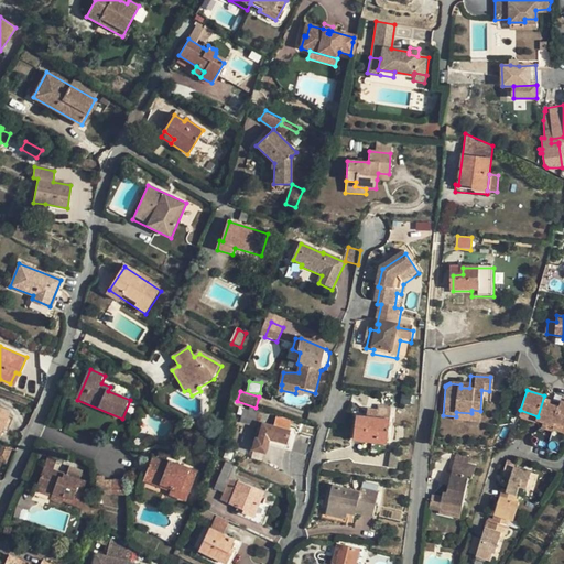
[(559,409),(553,424),(563,426),(563,403),(561,402),(559,409)]
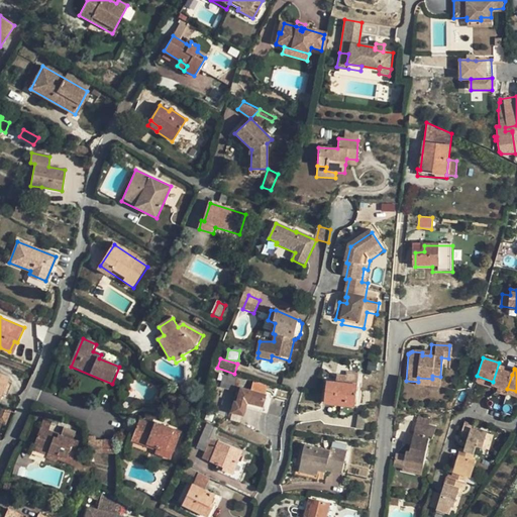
[(497,370),(492,385),(507,391),(507,389),(512,375),(497,370)]
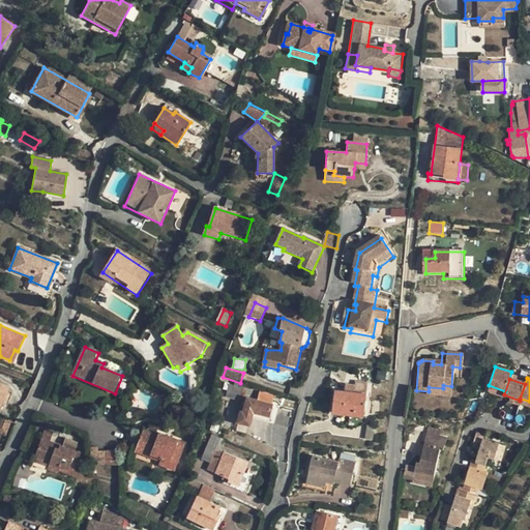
[(336,392),(334,415),(365,418),(369,385),(357,384),(356,387),(347,386),(347,393),(336,392)]
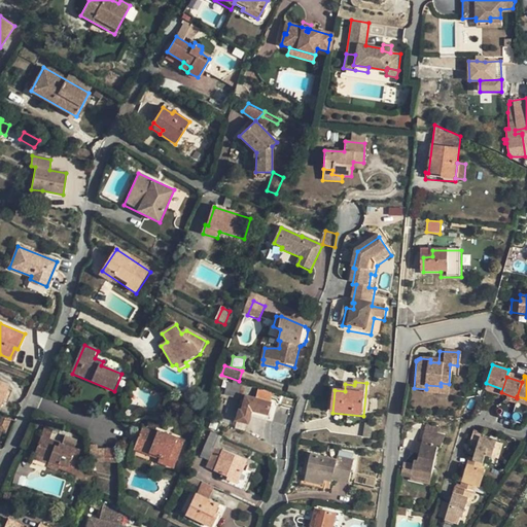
[(426,385),(426,392),(448,394),(449,384),(441,383),(441,386),(426,385)]
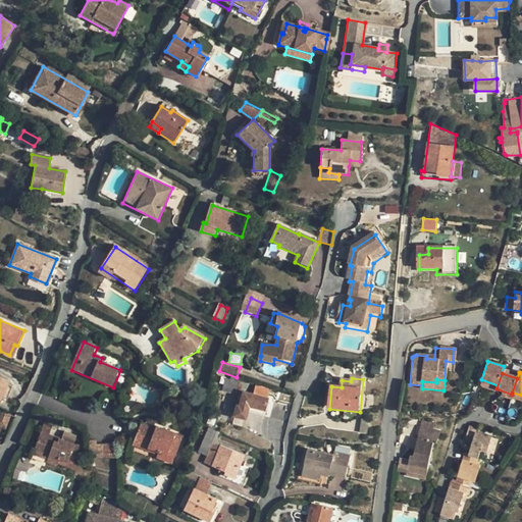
[(496,390),(498,385),(481,379),(479,385),(496,390)]
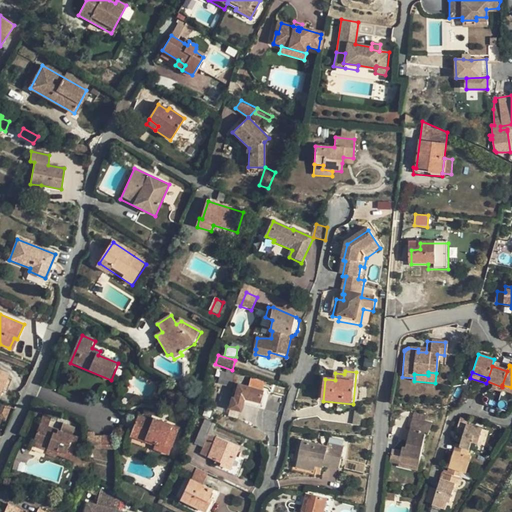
[(233,399),(230,409),(241,412),(245,400),(260,405),(266,384),(252,380),(250,388),(240,385),(238,391),(235,390),(234,393),(237,394),(236,400),(233,399)]
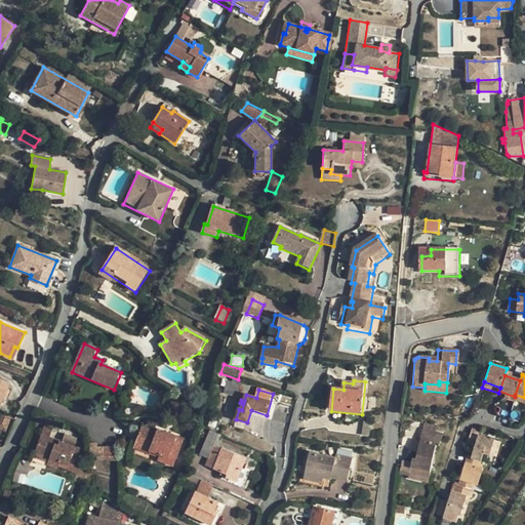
[(515,397),(499,391),(497,397),(513,402),(514,401),(515,397)]
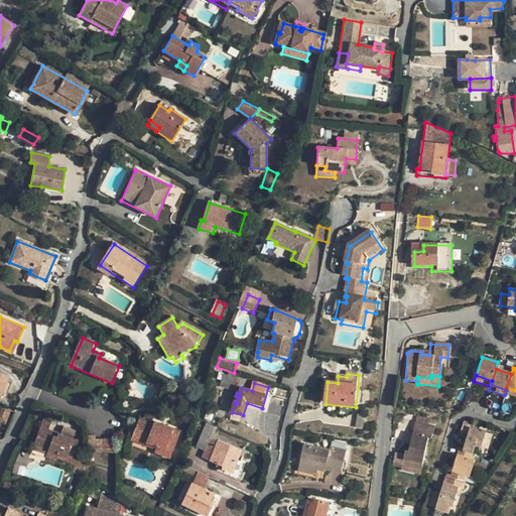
[(515,397),(515,390),(506,388),(506,390),(505,394),(515,397)]
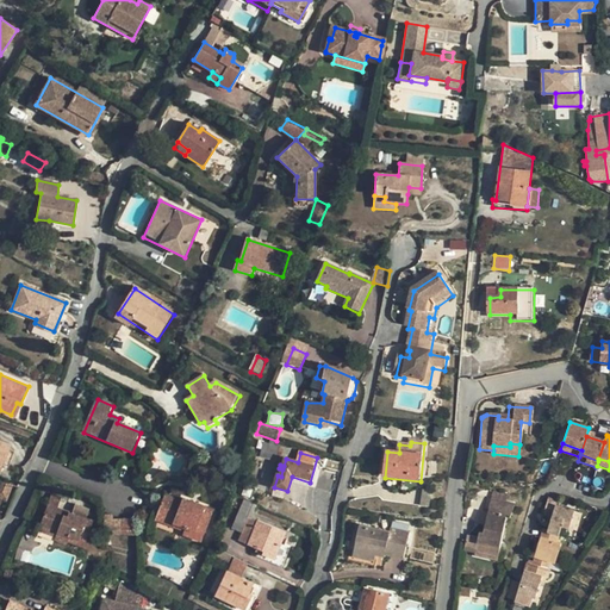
[(0,480),(0,498),(7,500),(13,485),(0,480)]
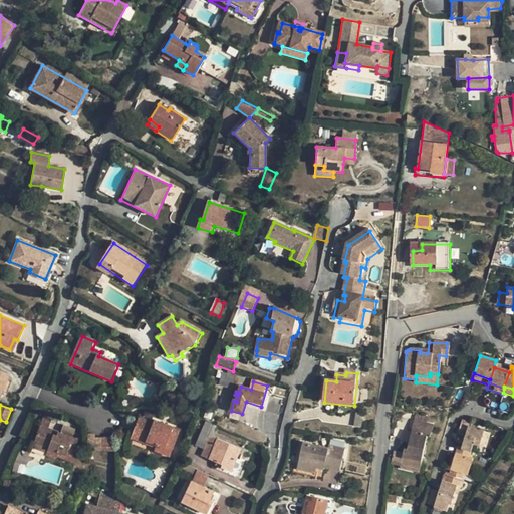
[(357,414),(356,427),(363,428),(364,415),(357,414)]
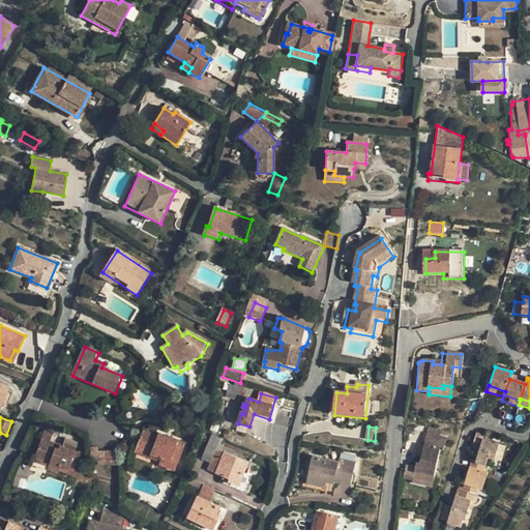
[(412,480),(412,483),(432,488),(439,451),(442,451),(445,439),(438,437),(439,431),(427,428),(422,446),(416,445),(414,455),(420,458),(419,464),(416,464),(415,468),(405,466),(403,478),(412,480)]
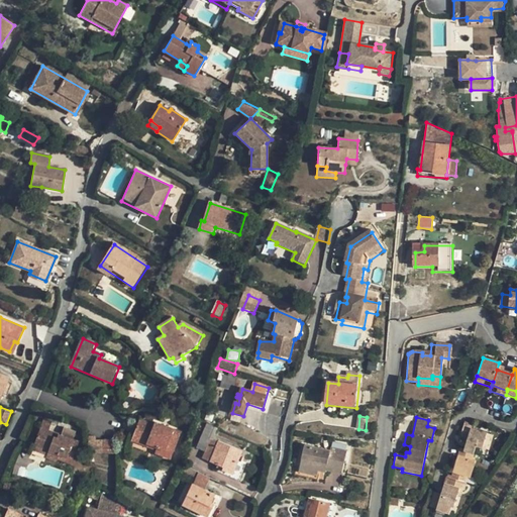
[(157,454),(172,460),(183,434),(156,423),(154,426),(140,420),(132,441),(158,451),(157,454)]
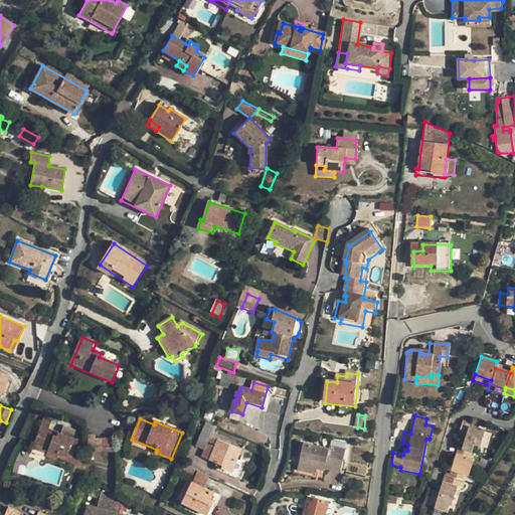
[(59,459),(77,466),(82,455),(76,453),(80,442),(50,431),(53,422),(44,419),(33,450),(48,456),(47,458),(58,462),(59,459)]
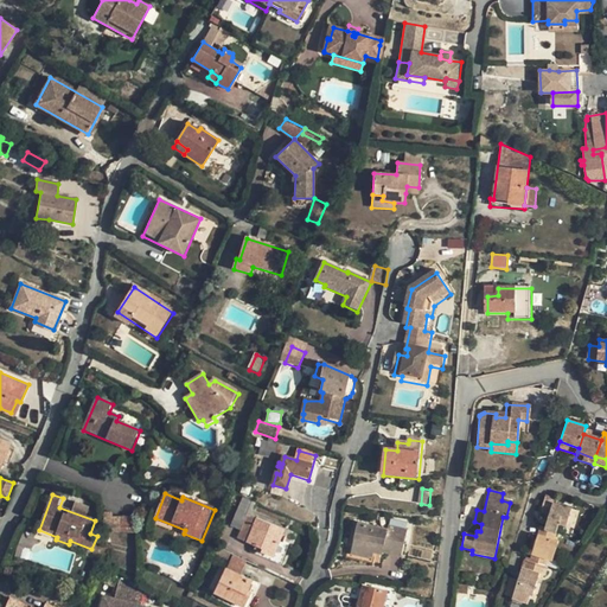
[(255,550),(275,558),(286,532),(253,518),(259,504),(246,498),(232,528),(242,531),(240,540),(257,547),(255,550)]
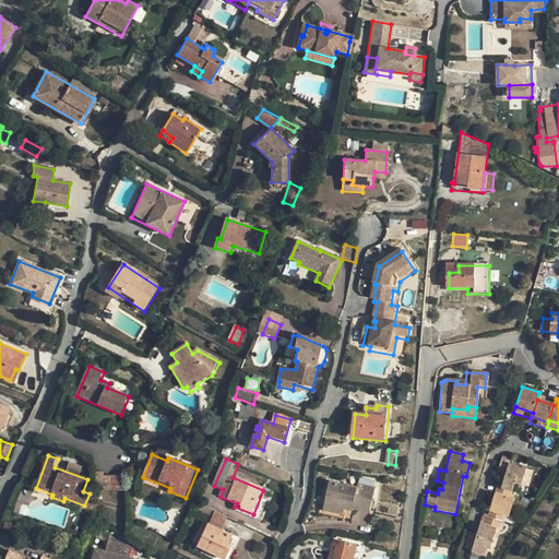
[(485,516),(474,552),(488,557),(491,547),(494,548),(499,530),(503,531),(507,523),(504,522),(507,515),(511,516),(516,499),(512,498),(516,484),(530,488),(535,472),(512,465),(513,461),(503,459),(499,474),(508,477),(504,488),(500,486),(490,518),(485,516)]
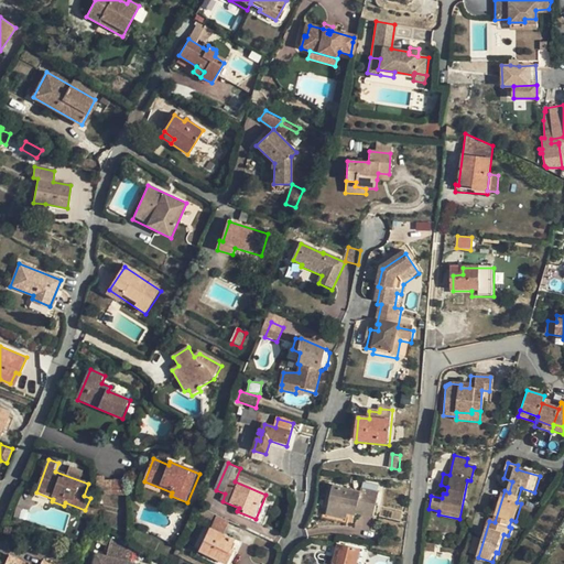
[(98,492),(106,491),(107,496),(129,495),(127,479),(120,483),(106,483),(105,478),(97,478),(98,492)]
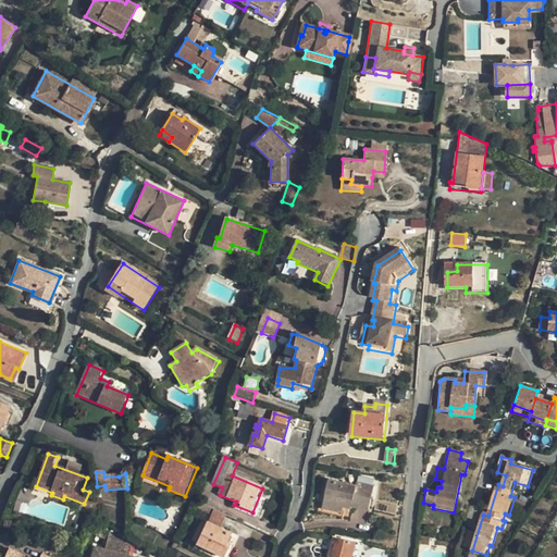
[(330,481),(324,509),(344,514),(345,509),(354,511),(354,508),(370,511),(375,487),(358,484),(358,487),(330,481)]
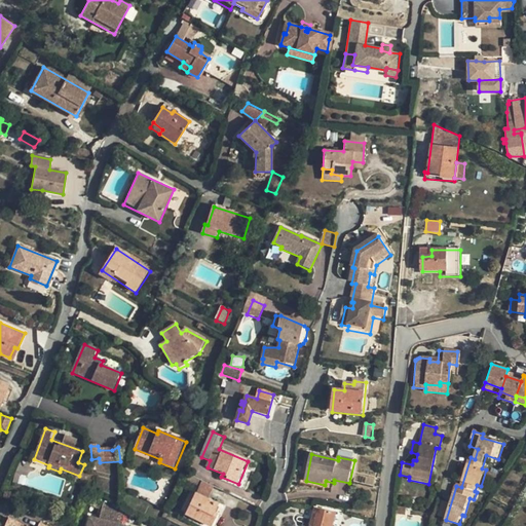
[(197,493),(186,515),(209,525),(212,525),(217,517),(215,516),(221,504),(197,493)]
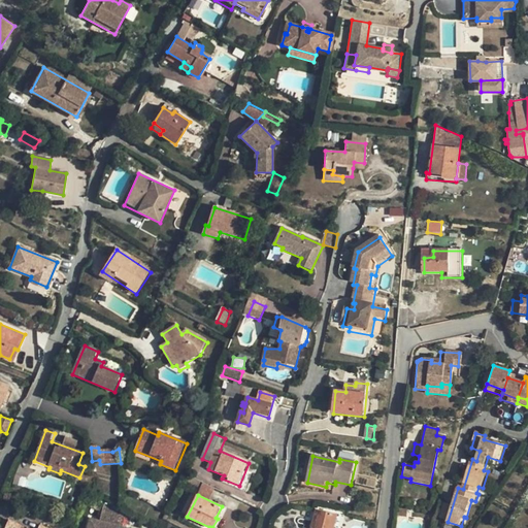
[(89,527),(122,527),(125,517),(106,508),(102,523),(92,521),(89,527)]
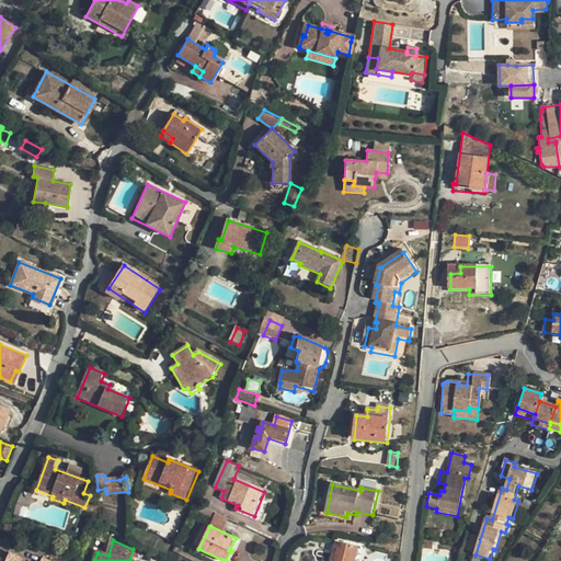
[(323,560),(364,560),(367,549),(329,540),(323,560)]
